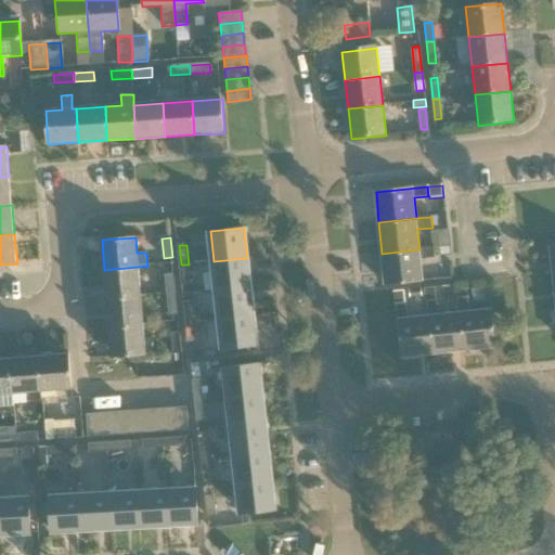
[(420,249),(382,254),(385,285),(424,282),(421,260),(435,259),(434,248),(420,249)]
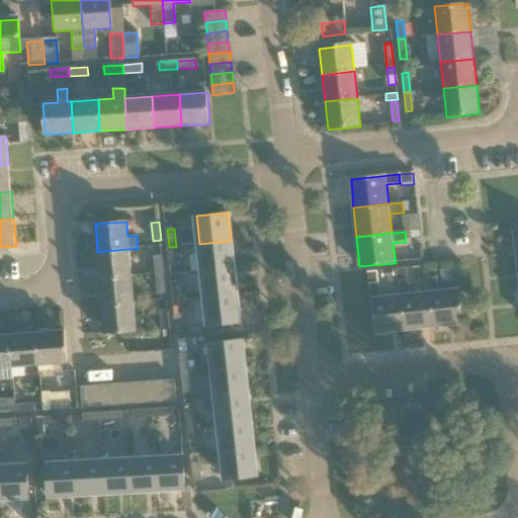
[(234,268),(231,241),(199,244),(202,271),(234,268)]
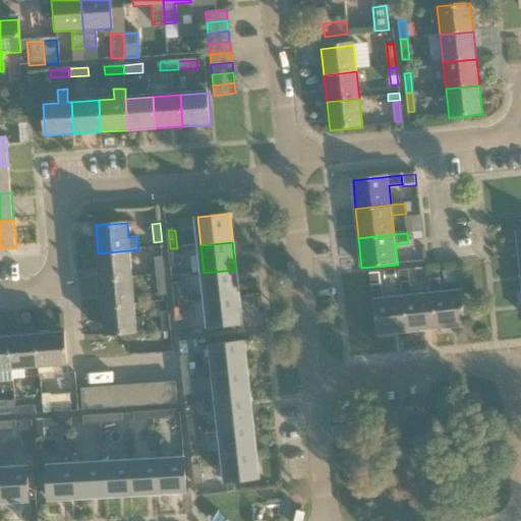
[(179,268),(177,248),(170,248),(171,269),(179,268)]
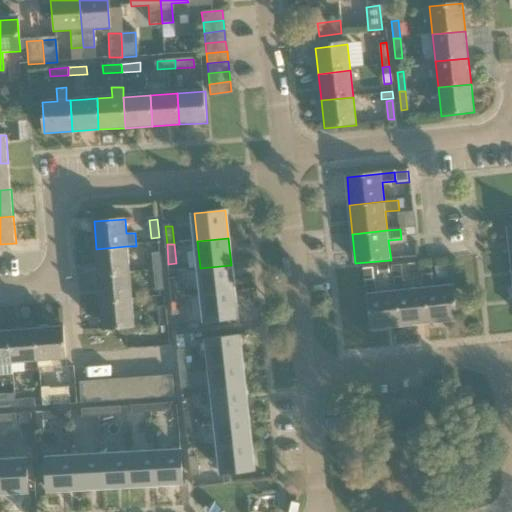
[(129,273),(127,246),(96,249),(98,276),(129,273)]
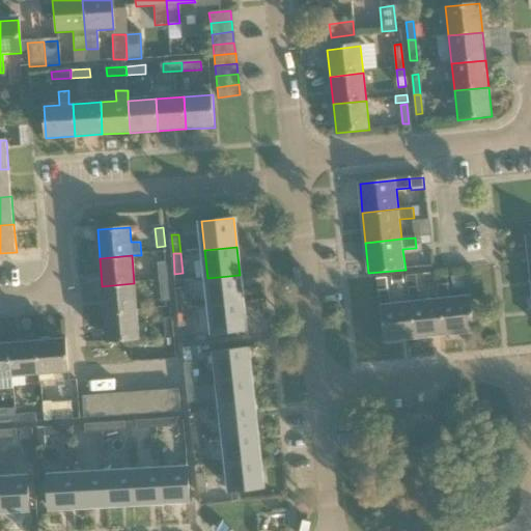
[(159,263),(160,281),(169,280),(167,263),(159,263)]
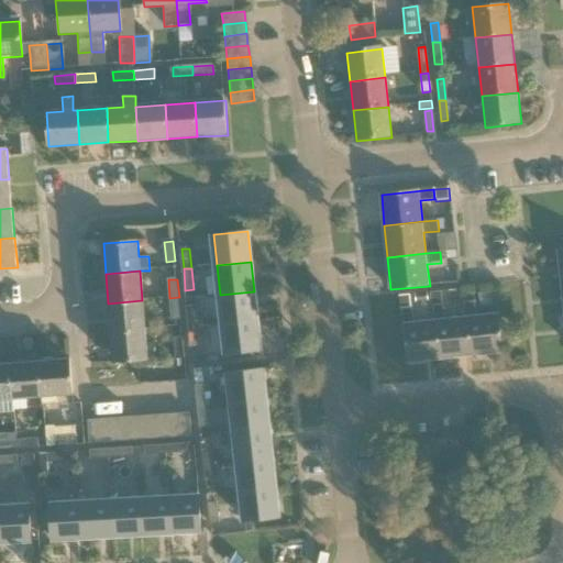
[(221,306),(223,323),(257,320),(254,291),(220,295),(211,296),(212,307),(221,306)]
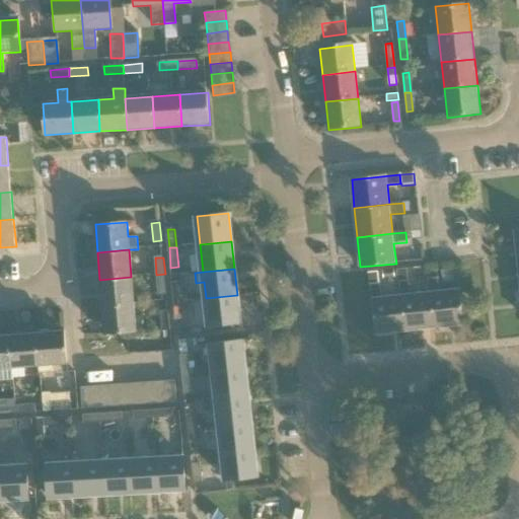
[(408,270),(398,271),(399,283),(409,282),(408,270)]
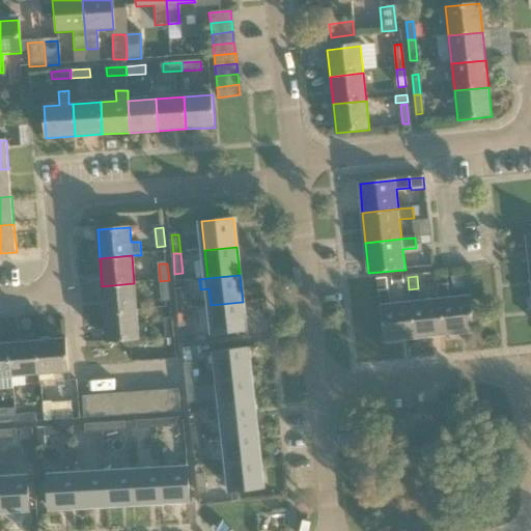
[(379,292),(389,291),(387,278),(378,279),(379,292)]
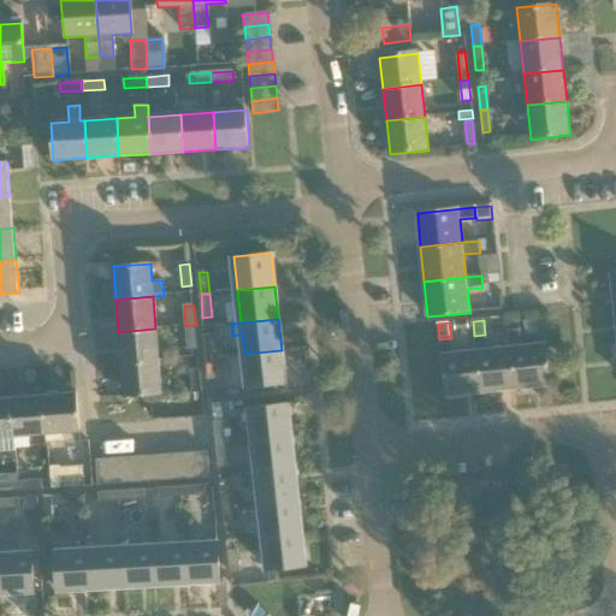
[(196,325),(185,326),(188,353),(199,351),(196,325)]
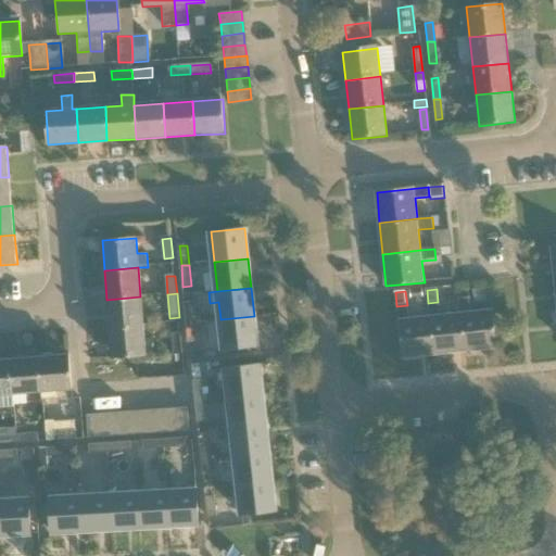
[(143,325),(140,297),(106,300),(110,328),(143,325)]
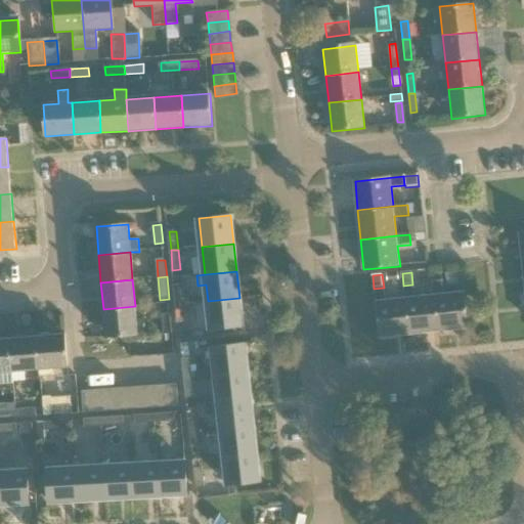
[(432,282),(433,297),(437,332),(468,328),(465,294),(444,296),(442,281),(432,282)]
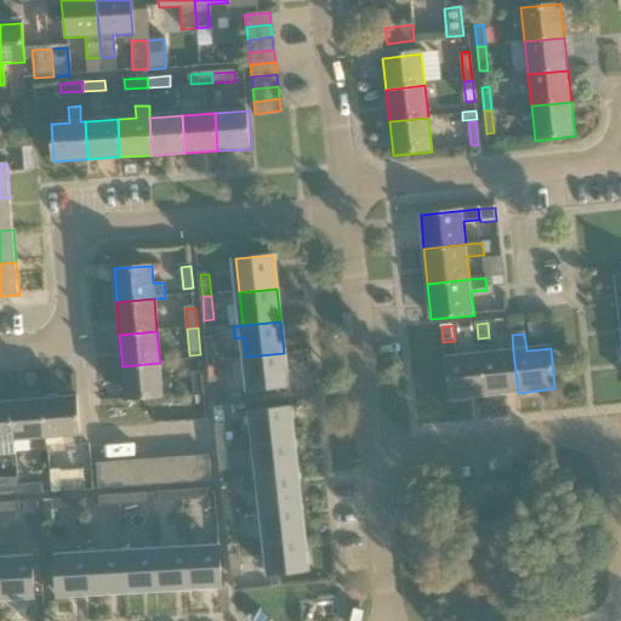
[(206,337),(209,362),(218,360),(216,336),(206,337)]
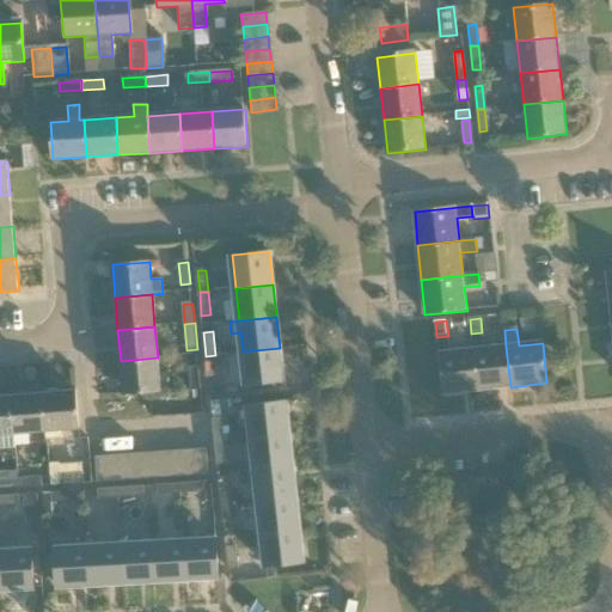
[(477,391),(510,387),(506,347),(484,349),(482,332),(471,334),(472,350),(477,391)]
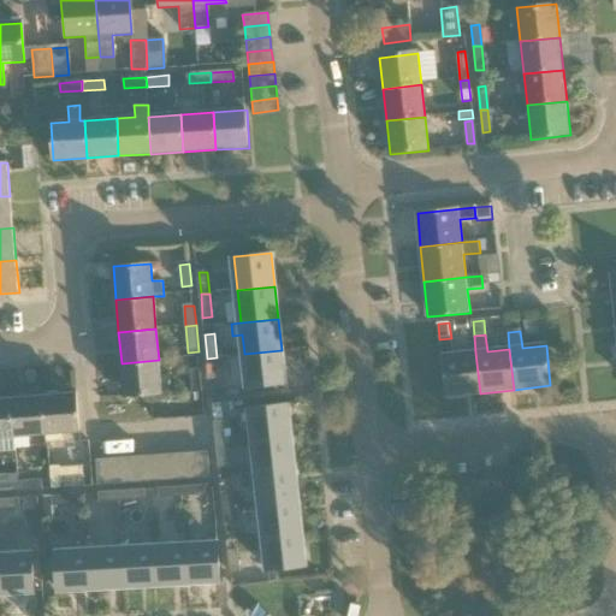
[(480,394),(475,353),(452,355),(451,338),(439,339),(445,397),(480,394)]
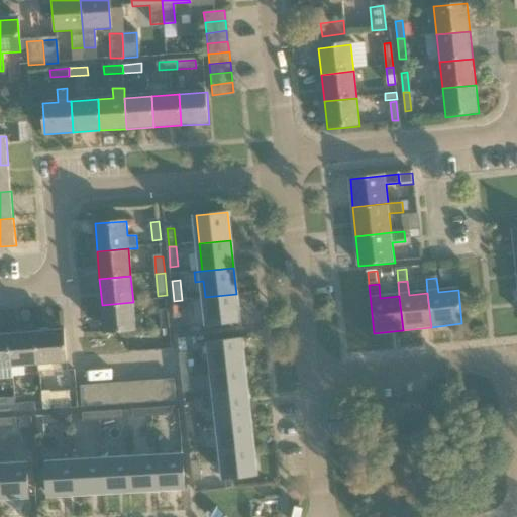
[(239,322),(236,294),(205,297),(208,326),(239,322)]
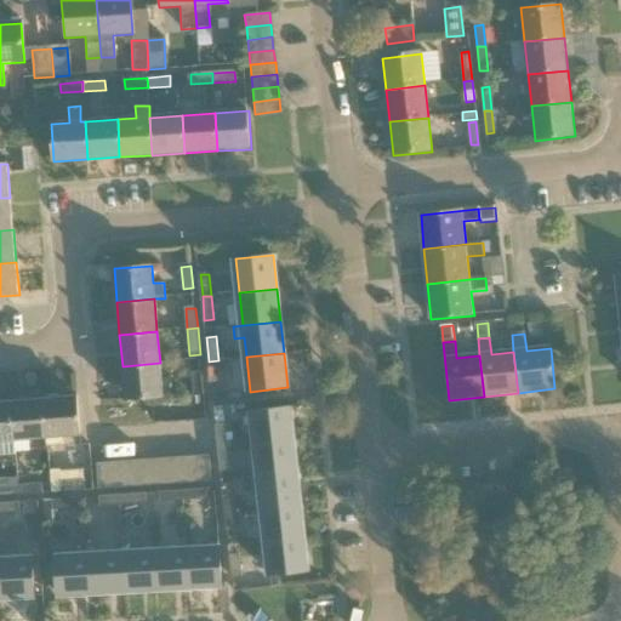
[(221,382),(218,360),(209,362),(211,383),(221,382)]
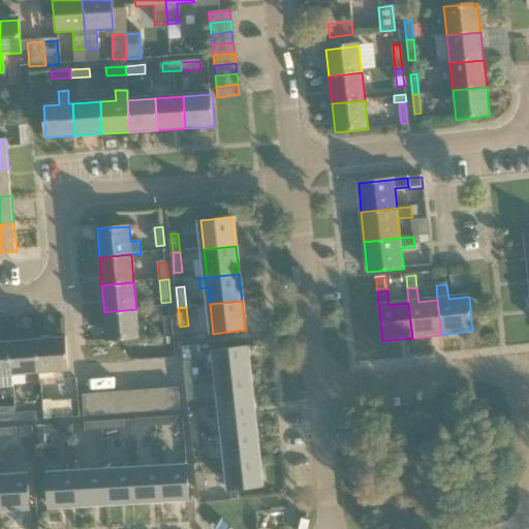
[(136,309),(104,312),(106,341),(138,338),(136,309)]
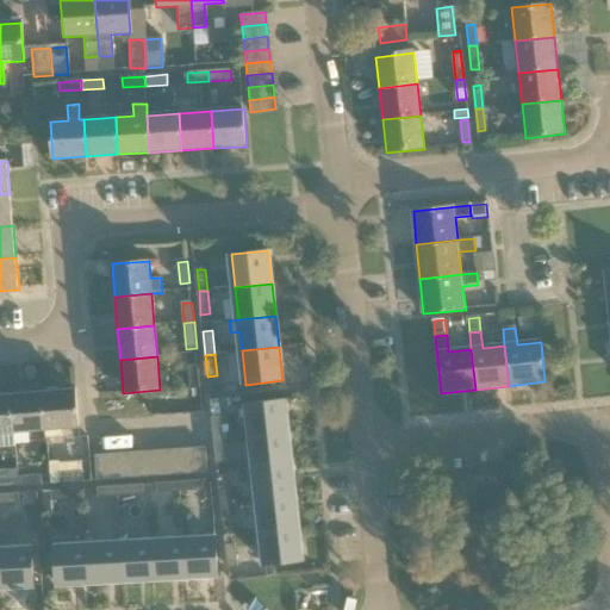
[(190,367),(192,390),(200,388),(198,366),(190,367)]
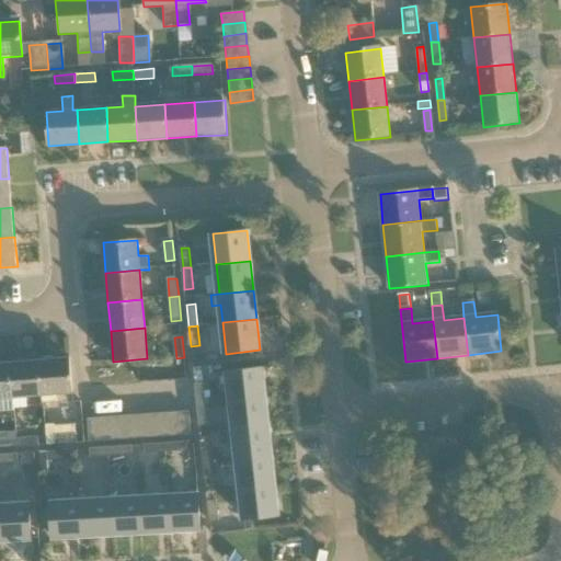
[(70,358),(41,362),(43,396),(73,393),(70,358)]
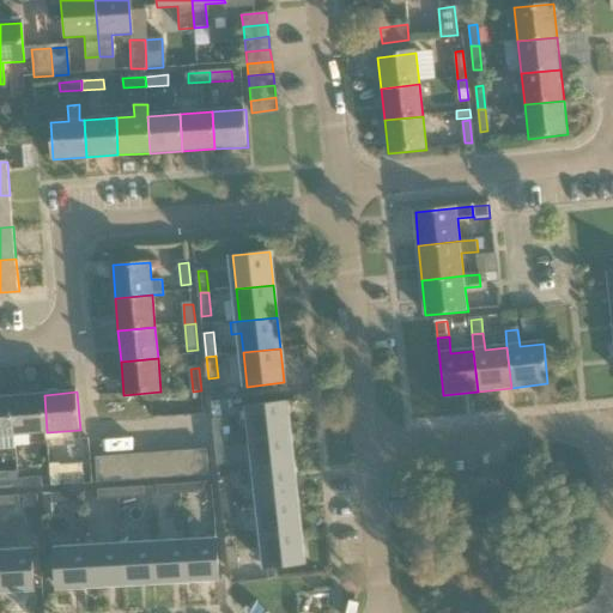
[(44,395),(12,398),(16,436),(16,443),(25,442),(25,435),(47,432),(44,395)]
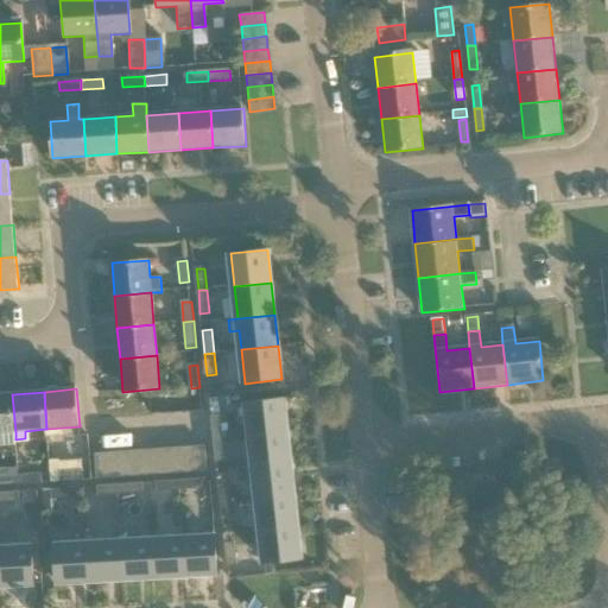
[(12,394),(0,394),(0,432),(16,432),(12,394)]
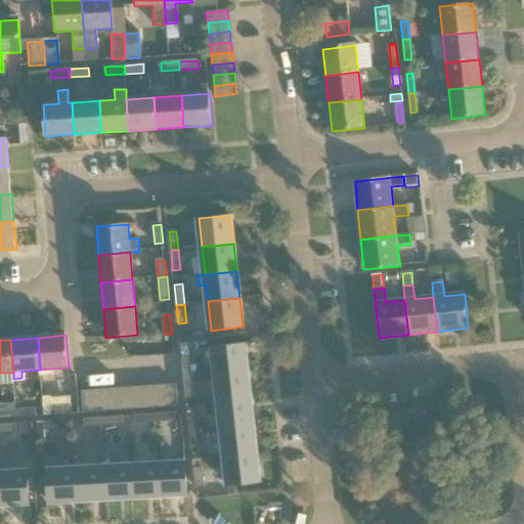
[(213,348),(216,376),(248,373),(245,344),(213,348)]
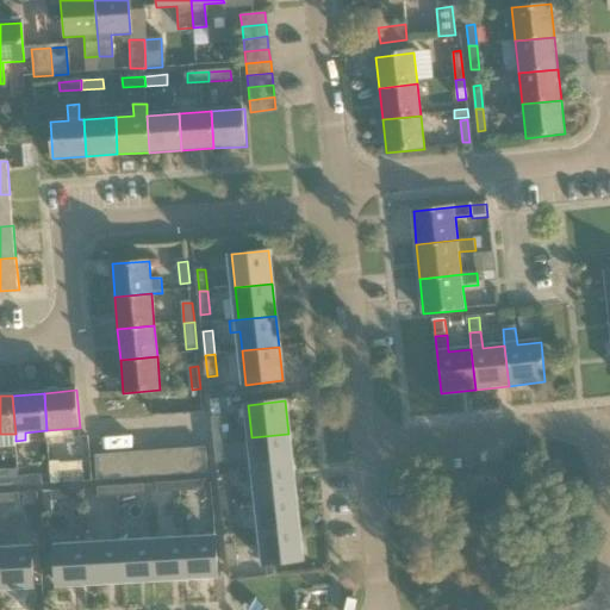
[(215,442),(224,441),(222,416),(212,417),(215,442)]
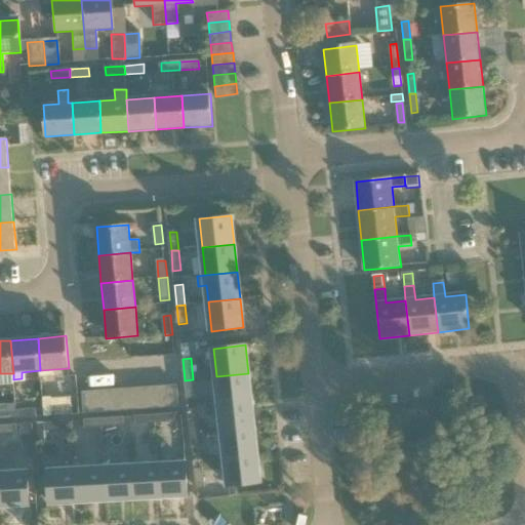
[(216,376),(219,404),(251,401),(248,373),(216,376)]
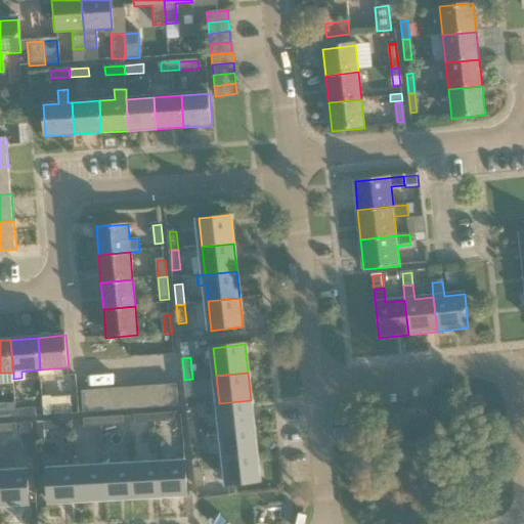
[(194,396),(192,379),(184,380),(186,397),(194,396)]
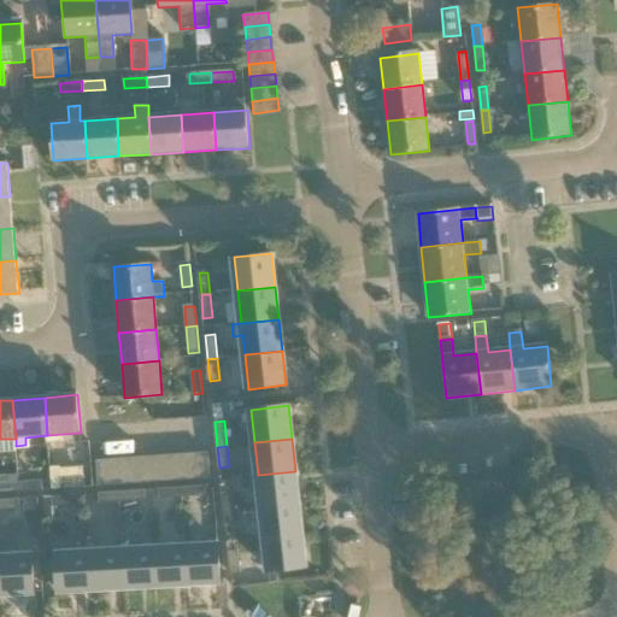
[(199,479),(211,477),(210,452),(197,453),(199,479)]
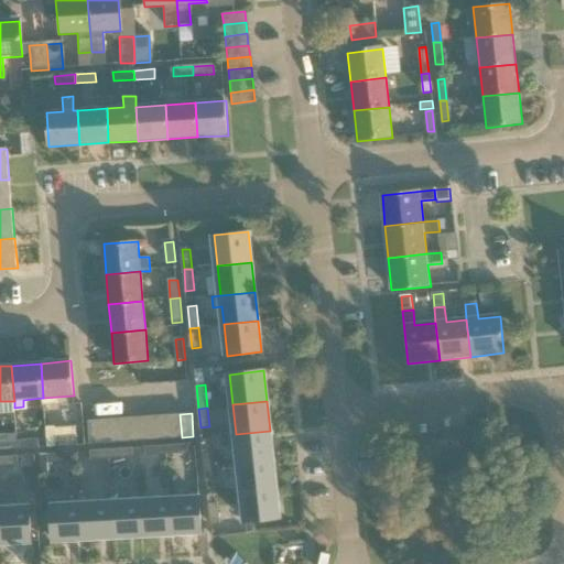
[(159,438),(170,437),(169,414),(156,415),(159,438)]
